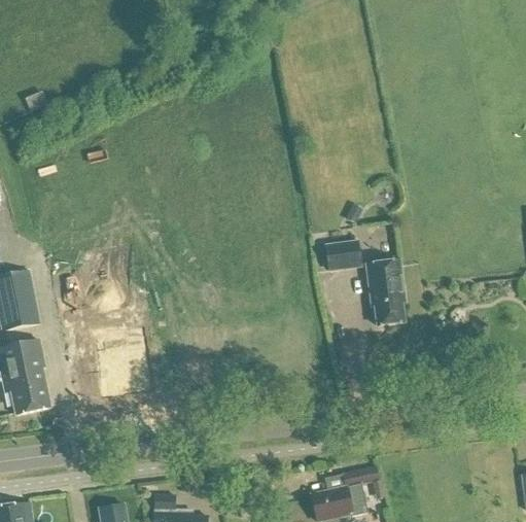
[(40,90),(23,97),(29,110),(46,102),(40,90)]
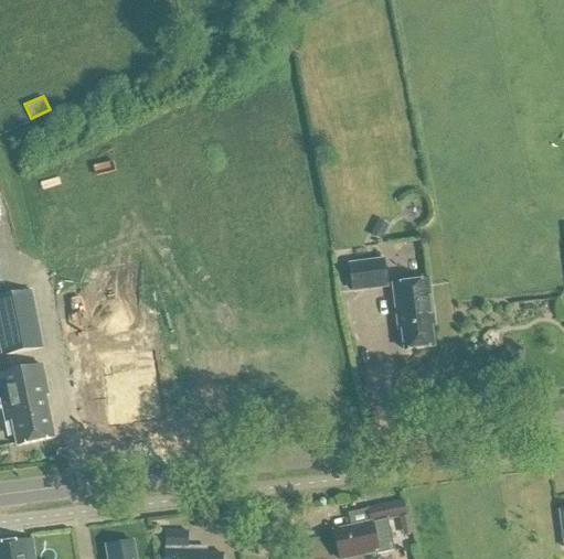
[(354,287),(387,282),(383,255),(351,259),(354,287)]
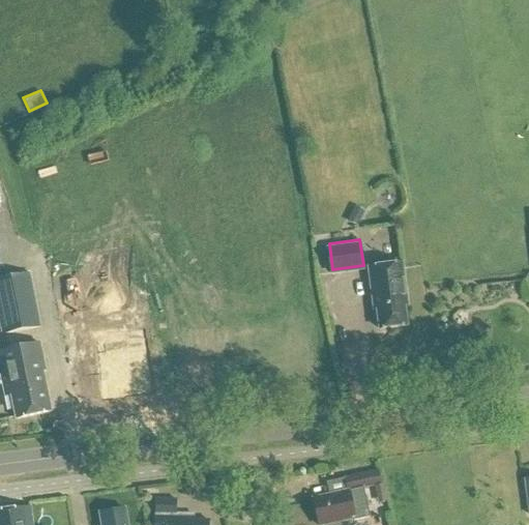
[(408,301),(403,260),(370,264),(375,305),(378,305),(380,325),(408,322),(405,301),(408,301)]
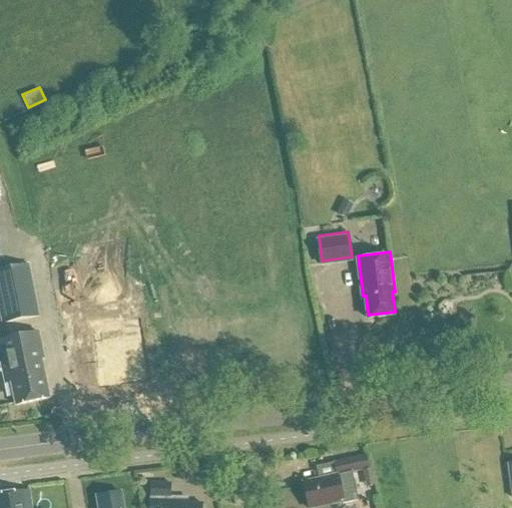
[(0,321),(38,314),(28,262),(0,267),(0,321)]
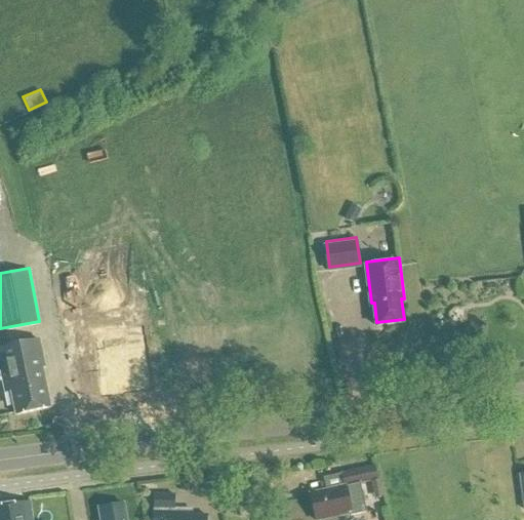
[(75,310),(124,307),(124,289),(74,292),(75,310)]
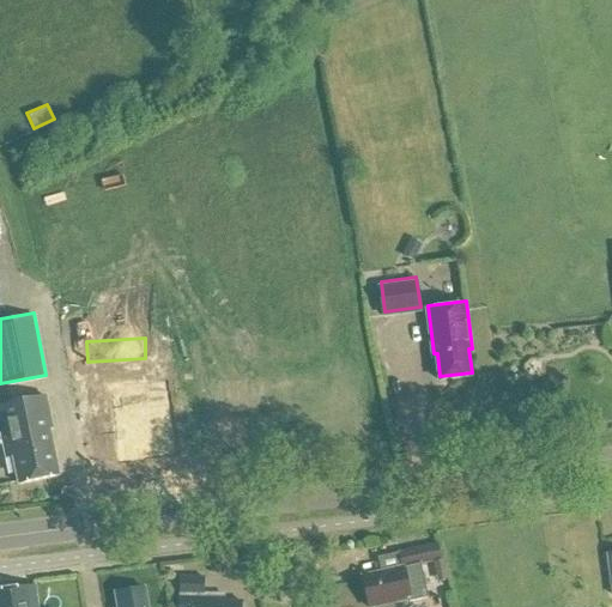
[(127,433),(131,456),(170,449),(165,426),(170,426),(163,382),(114,390),(122,435),(127,433)]
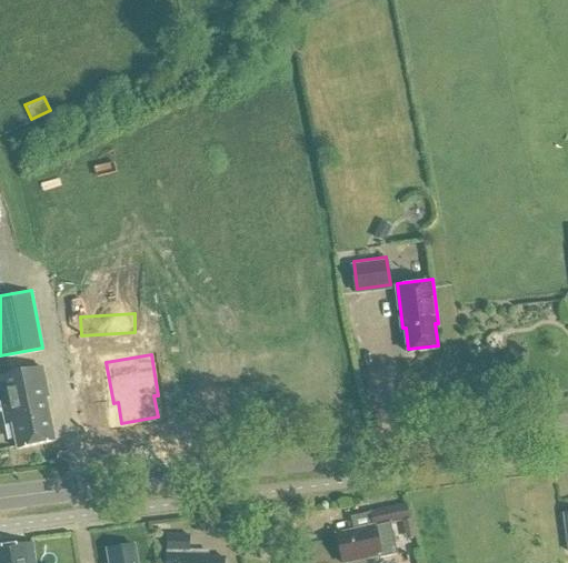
[(52,396),(47,368),(0,376),(0,382),(8,422),(16,420),(21,446),(56,441),(47,396),(52,396)]
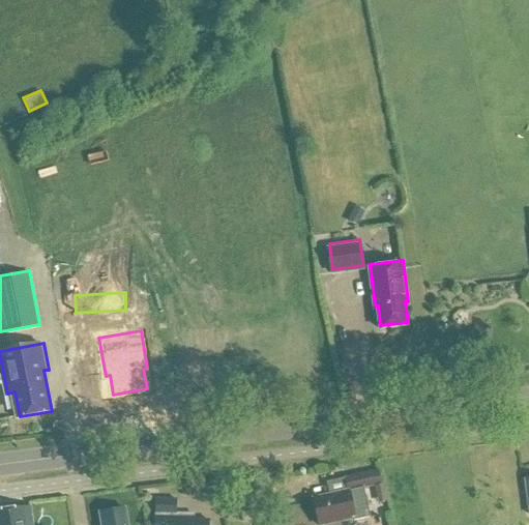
[(370,484),(368,471),(344,475),(347,489),(313,496),(319,524),(324,522),(324,524),(339,524),(340,522),(340,519),(352,517),(352,519),(369,515),(362,486),(370,484)]
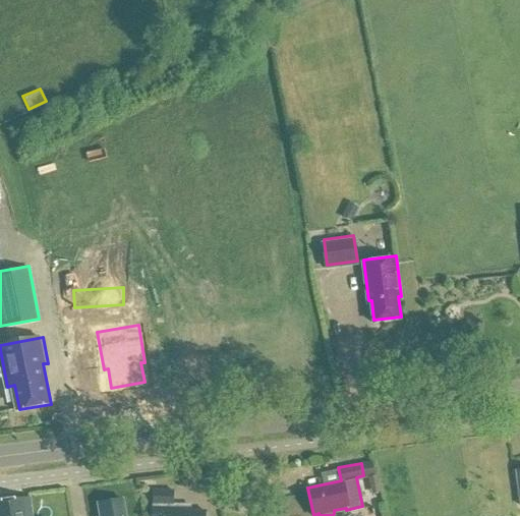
[(173,488),(152,488),(152,513),(160,513),(160,515),(205,515),(206,509),(184,509),(184,503),(173,503),(173,488)]
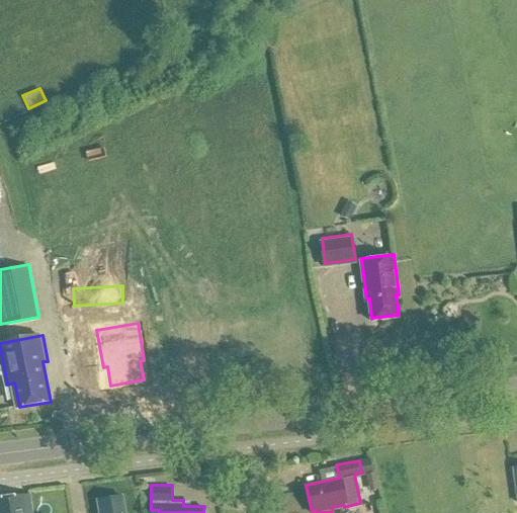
[(31,512),(29,493),(0,497),(0,512),(31,512)]
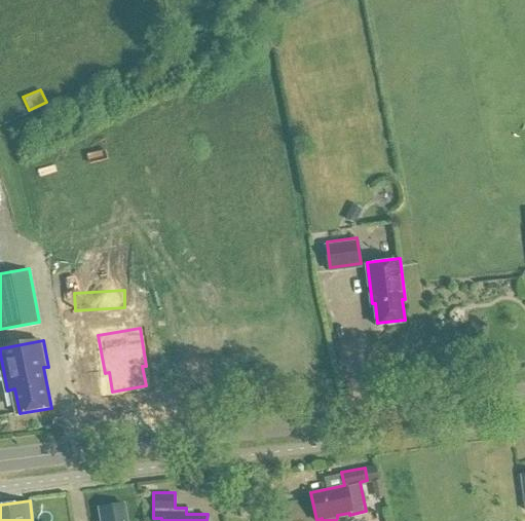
[(126,520),(123,501),(99,506),(101,520),(126,520)]
